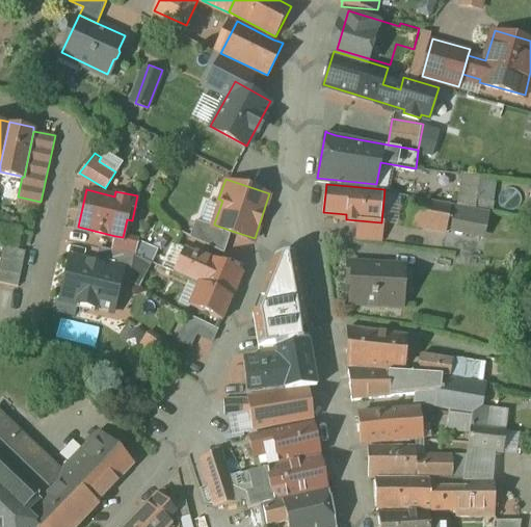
[(445,203),(407,195),(402,221),(440,228),(445,203)]
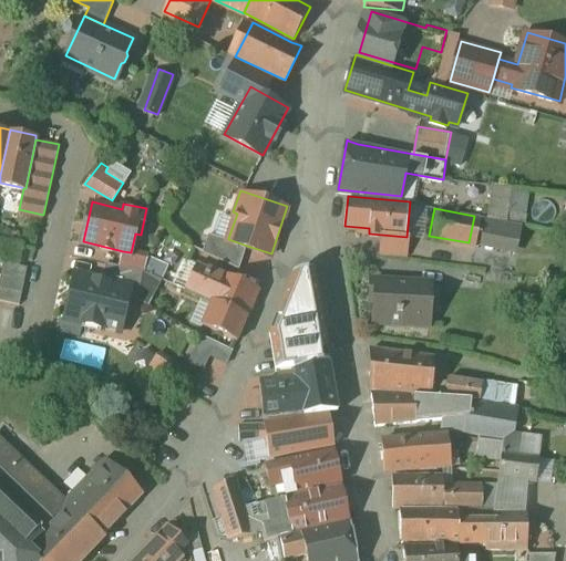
[(247,246),(228,239),(228,238),(209,231),(203,250),(240,267),(247,246)]
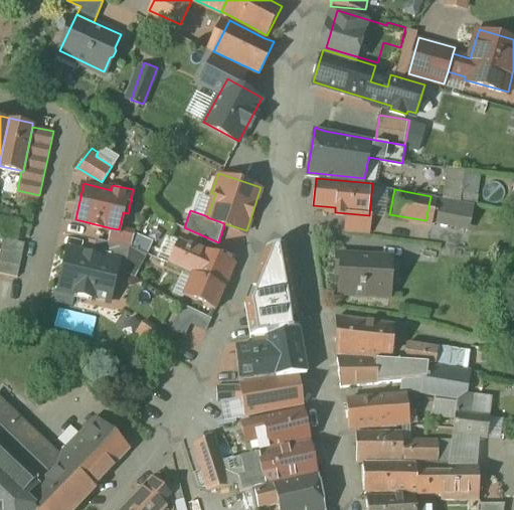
[(369,215),(347,213),(345,227),(370,229),(371,216),(369,215)]
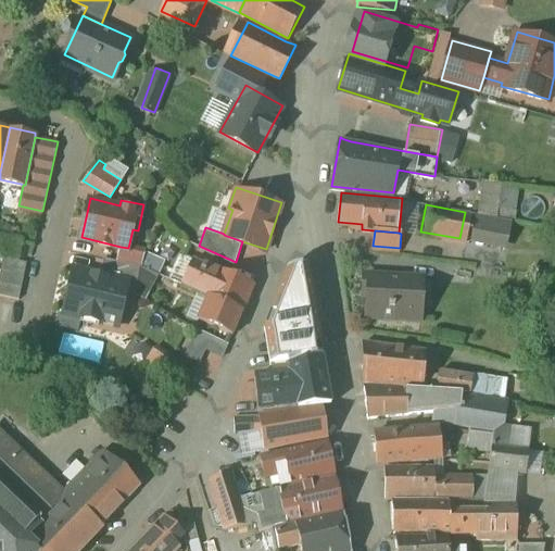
[(0,232),(0,249),(15,252),(17,235),(0,232)]
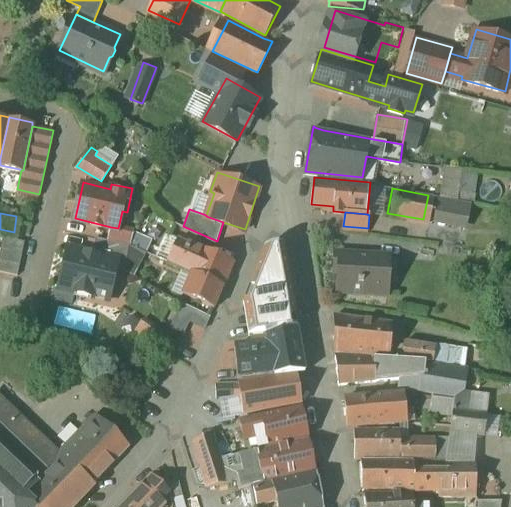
[(133,227),(119,224),(118,228),(111,227),(108,238),(129,243),(133,227)]
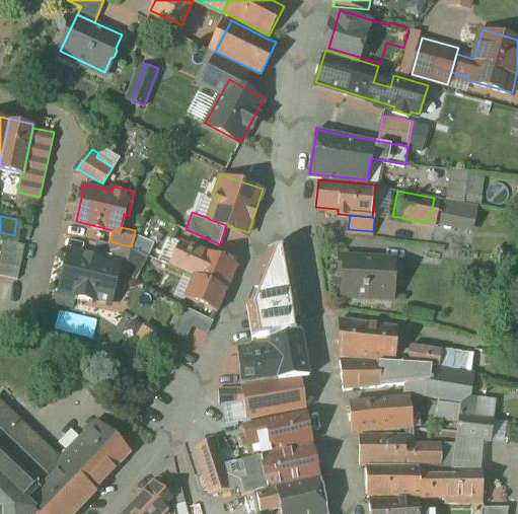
[(155,241),(138,233),(132,246),(149,254),(155,241)]
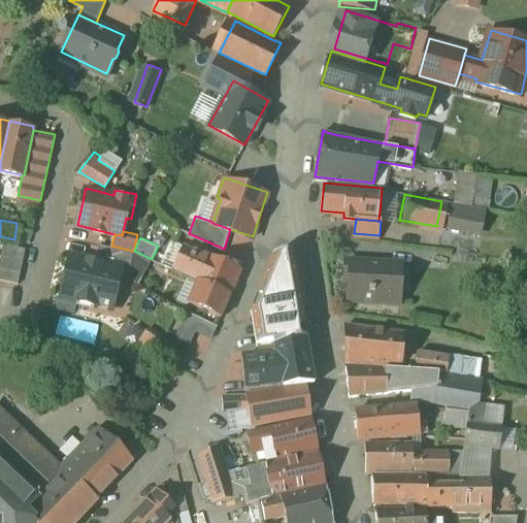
[(26,248),(4,242),(0,260),(0,278),(19,282),(26,248)]
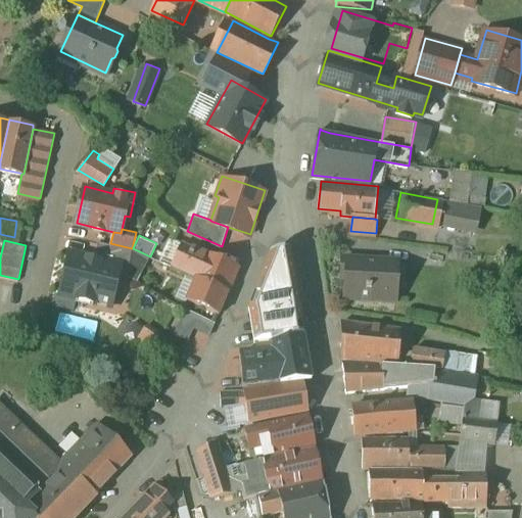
[(110,243),(98,240),(95,256),(116,262),(114,270),(127,274),(133,248),(132,248),(110,243)]
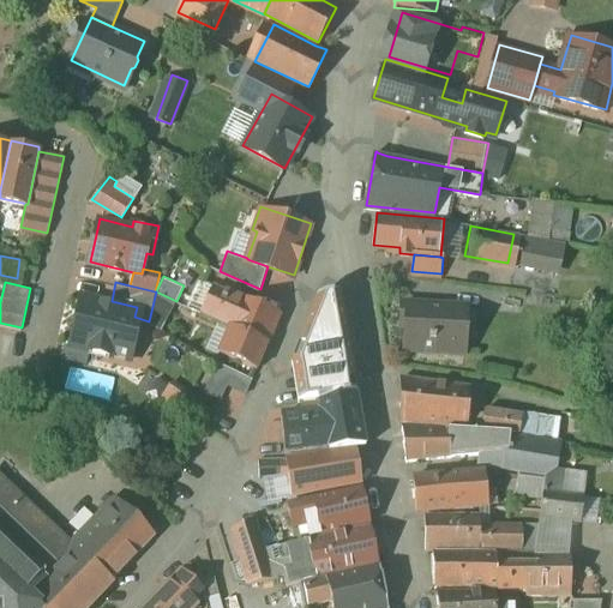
[(281,312),(242,295),(242,296),(215,283),(202,312),(227,324),(228,323),(230,324),(232,324),(269,341),(281,312)]
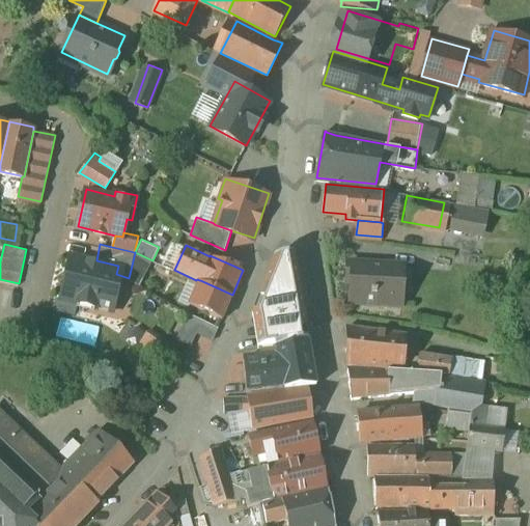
[(295,251),(276,254),(252,313),(304,304),(295,251)]
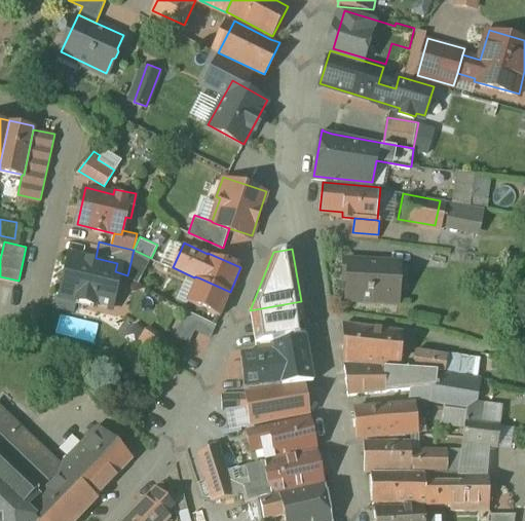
[(96,258),(70,253),(61,294),(77,298),(112,306),(117,285),(113,284),(115,271),(117,263),(96,258)]
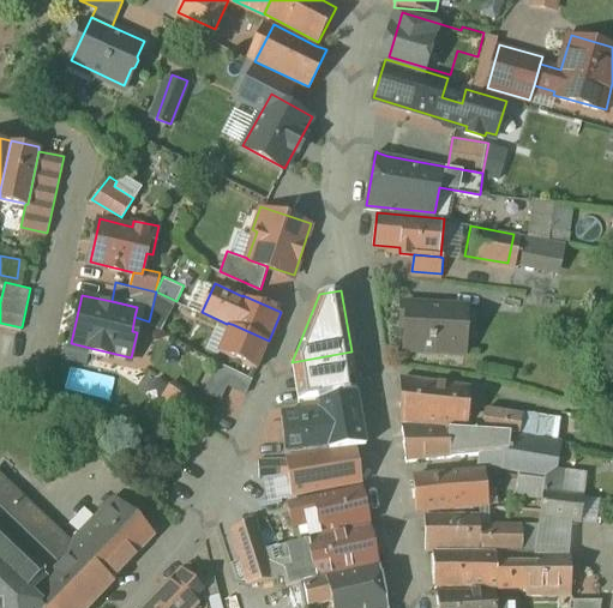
[(467,304),(444,302),(444,304),(433,304),(433,301),(403,300),(402,323),(407,323),(406,347),(464,350),(467,304)]
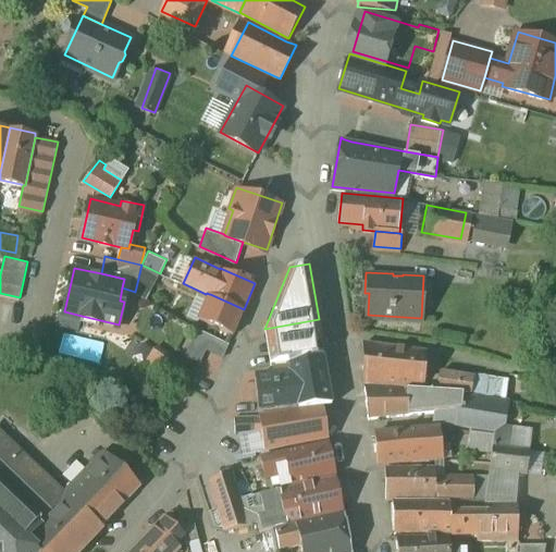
[(210,294),(209,294),(202,309),(199,318),(234,333),(244,309),(210,294)]
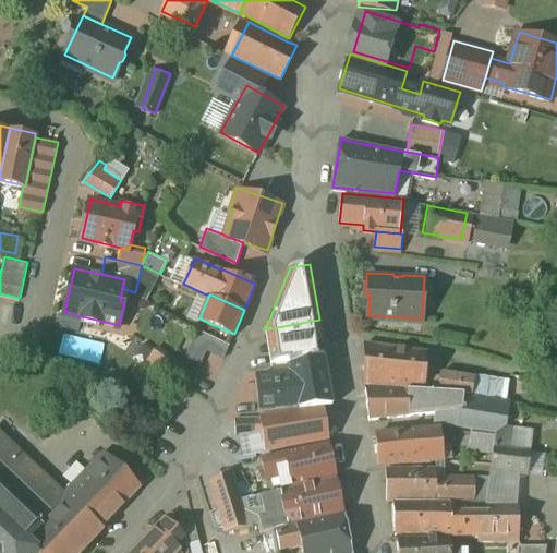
[(203,310),(195,307),(192,315),(200,319),(203,310)]
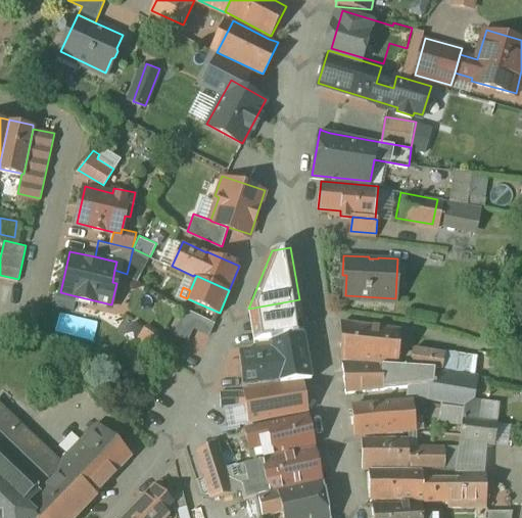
[(60,292),(55,291),(52,303),(75,309),(77,296),(60,292)]
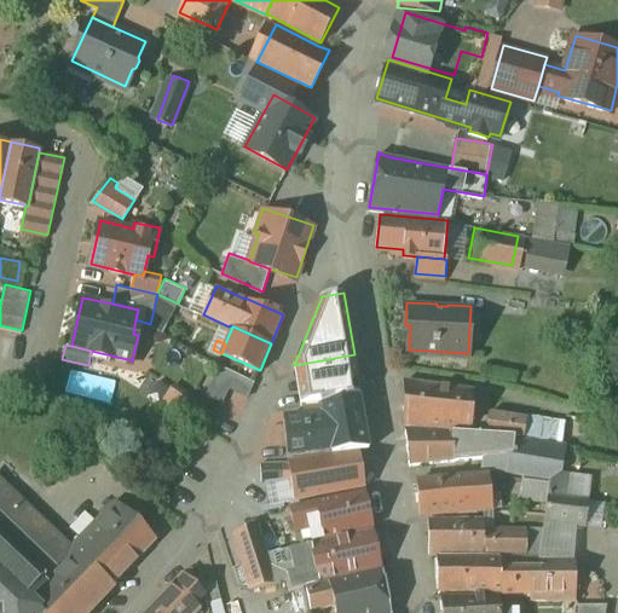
[(354,354),(294,365),(300,404),(361,391),(354,354)]
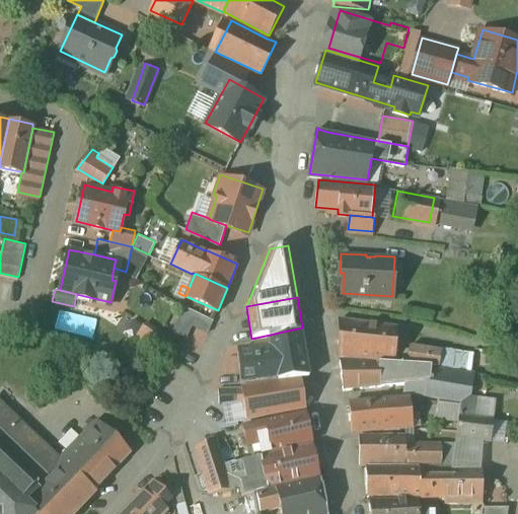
[(214,318),(186,305),(180,316),(209,329),(214,318)]
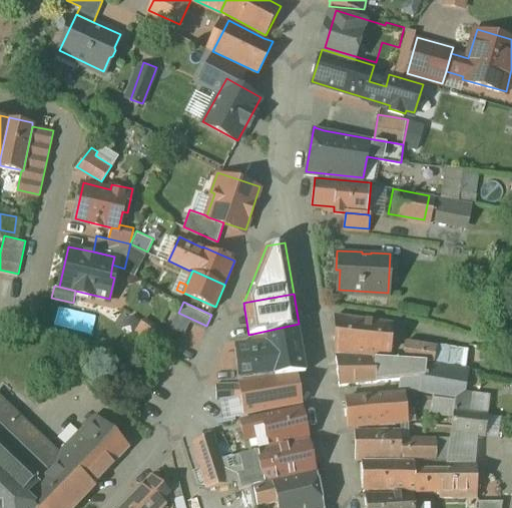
[(393,324),(335,315),(335,353),(391,354),(403,356),(405,343),(392,341),(393,324)]
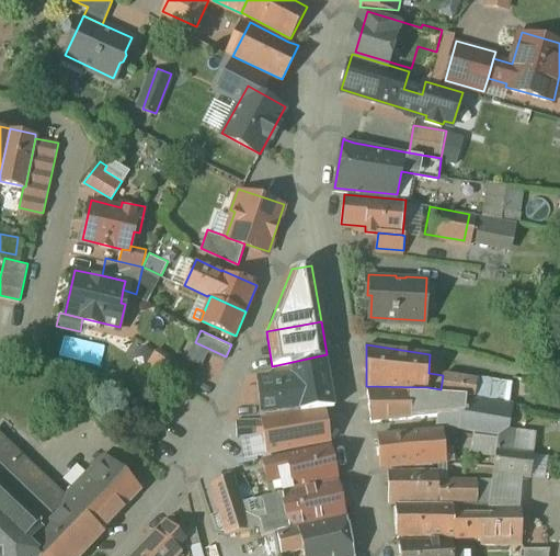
[(170,360),(156,350),(149,359),(163,369),(170,360)]
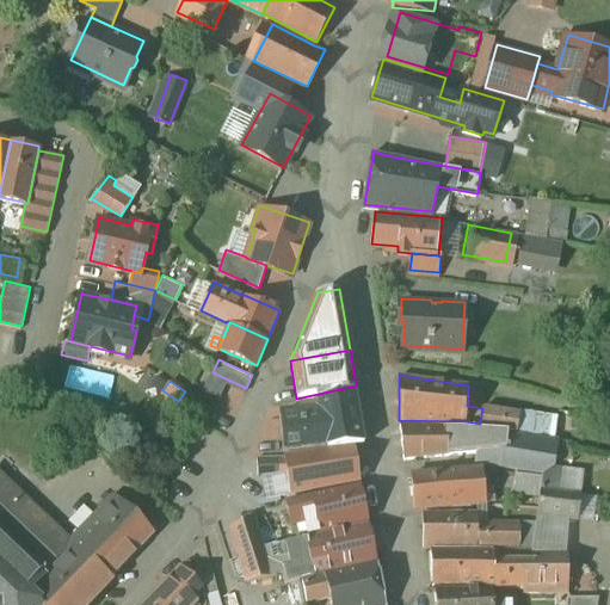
[(319,407),(281,412),(285,450),(365,442),(356,389),(316,397),(319,407)]
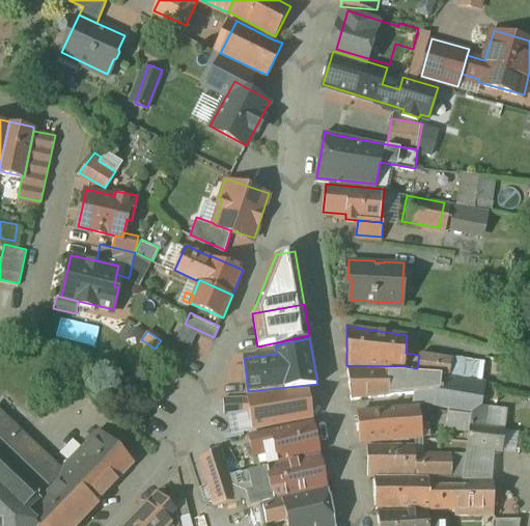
[(451,357),(419,352),(419,355),(417,368),(439,371),(449,372),(451,357)]
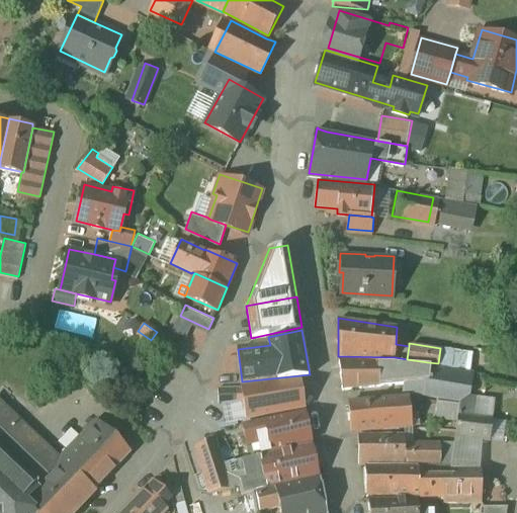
[(428,362),(338,356),(343,387),(406,380),(406,390),(458,398),(467,393),(470,370),(438,363),(428,362)]
